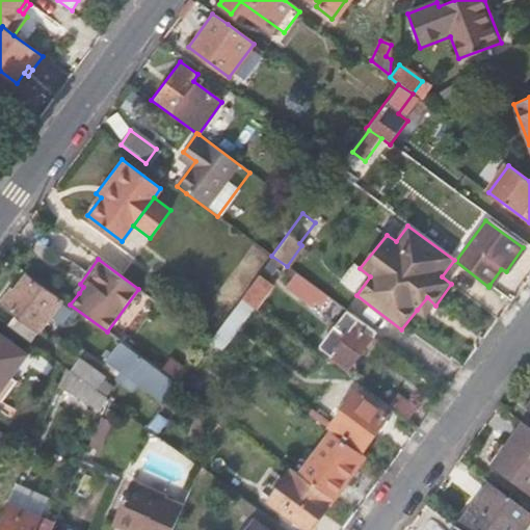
[(296,274),(286,288),(300,300),(301,300),(313,310),(317,305),(323,310),(329,298),(311,285),(296,274)]
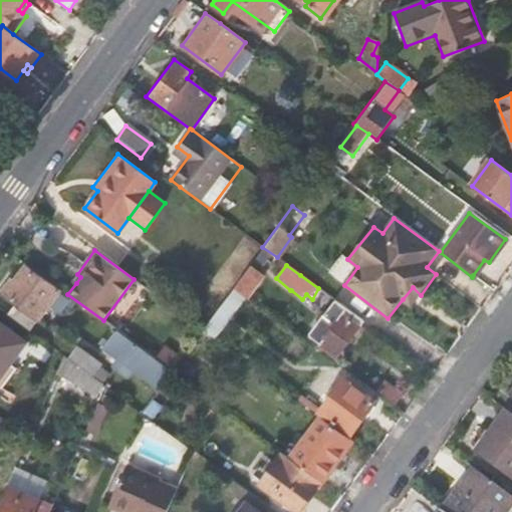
[(251,266),(234,289),(245,297),(248,299),(265,276),(251,266)]
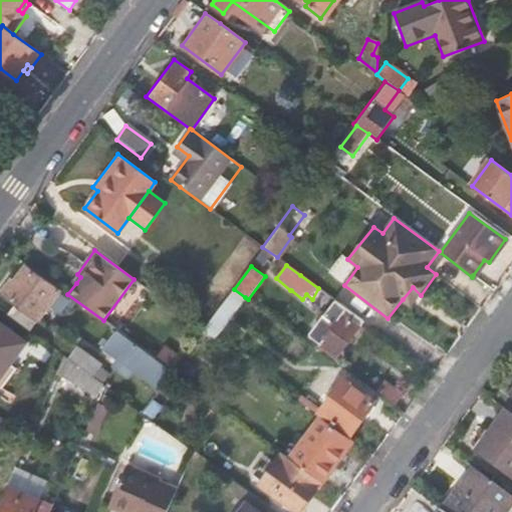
[(1,293),(7,298),(36,319),(57,289),(30,269),(18,286),(9,280),(1,293)]
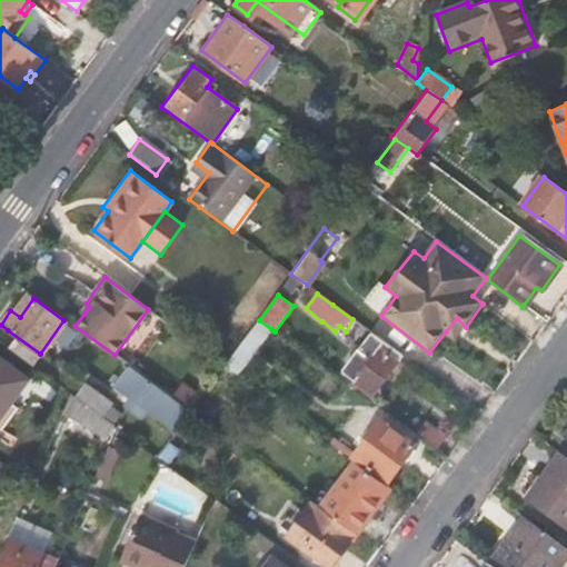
[(446,331),(456,340),(466,327),(457,318),(446,331)]
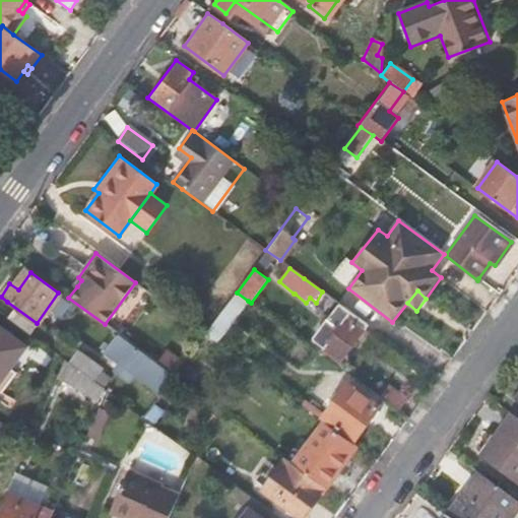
[(237,293),(206,335),(214,340),(217,342),(248,301),(237,293)]
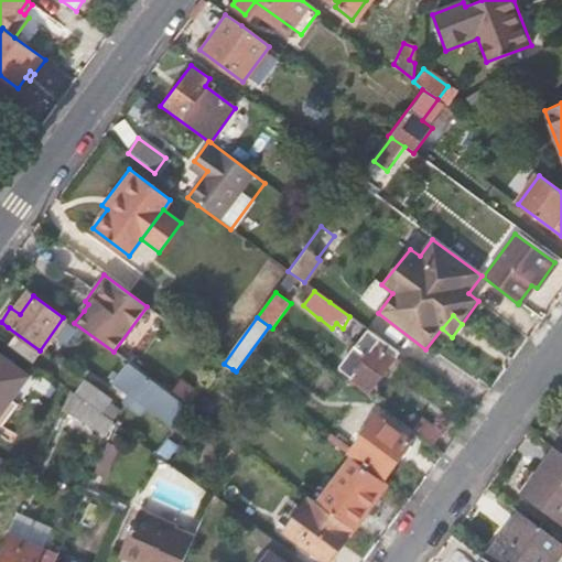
[(31,363),(40,350),(8,327),(0,339),(31,363)]
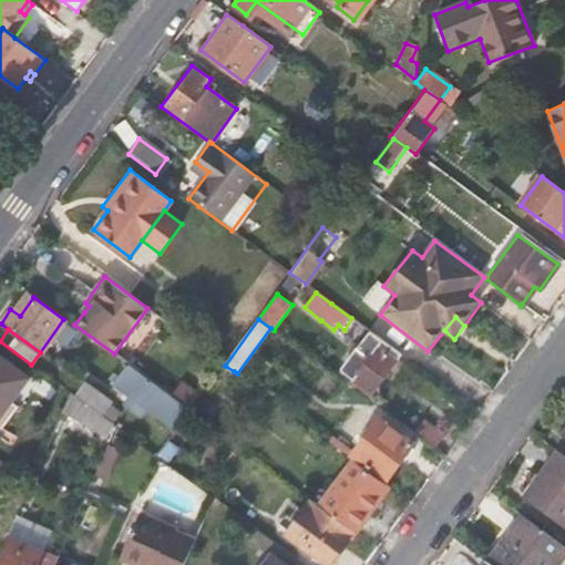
[(403,370),(410,361),(379,338),(368,330),(339,368),(373,393),(396,365),(403,370)]
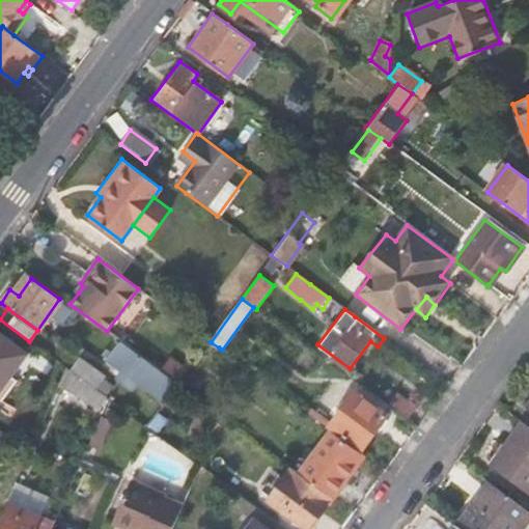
[(0,386),(25,354),(0,335),(0,386)]
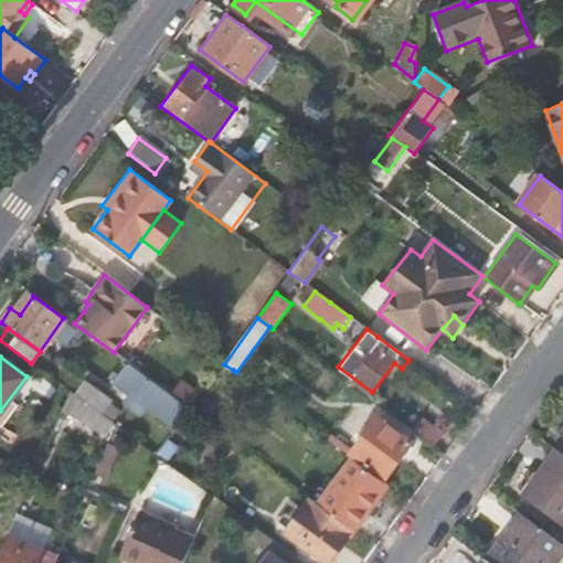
[(145,409),(172,428),(188,407),(186,405),(161,388),(141,373),(125,362),(109,383),(126,395),(145,409)]
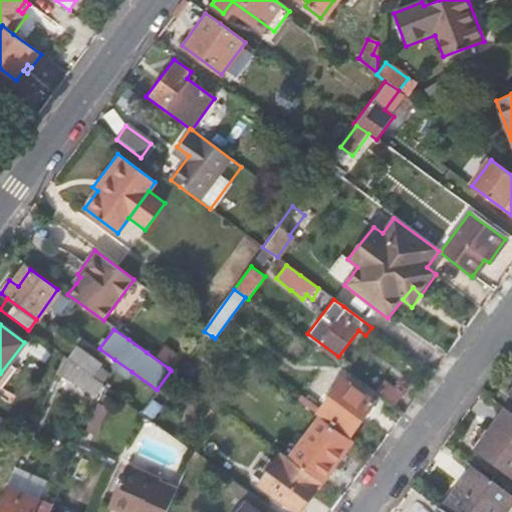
[(204,331),(193,345),(201,351),(212,336),(204,331)]
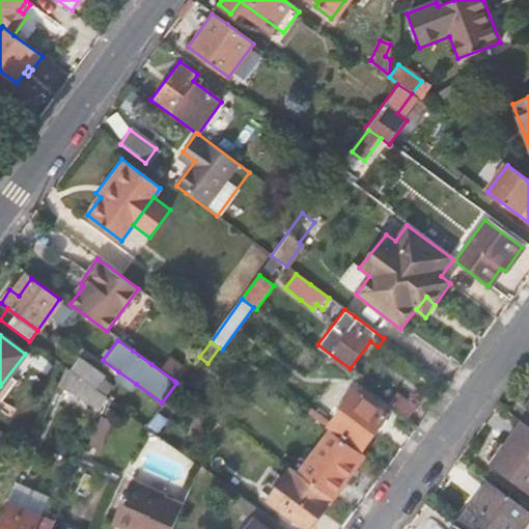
[(79,356),(68,370),(94,389),(102,378),(103,374),(79,356)]
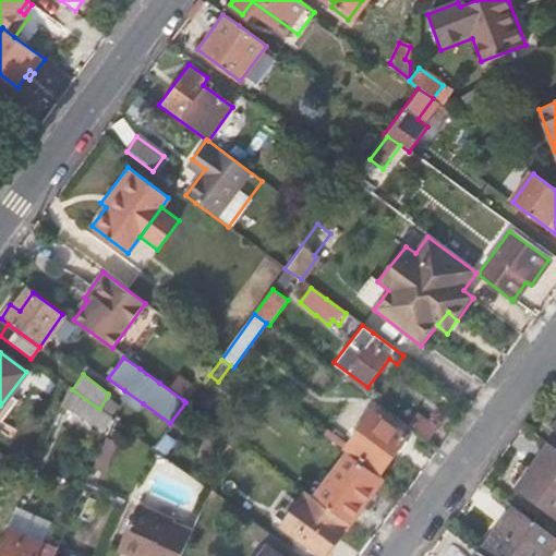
[(99,432),(107,414),(99,409),(72,389),(69,386),(60,405),(99,432)]
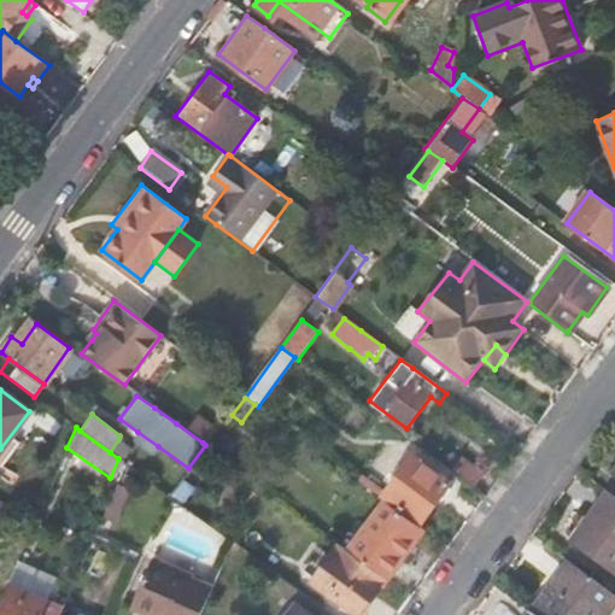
[(158,446),(138,432),(132,440),(151,455),(158,446)]
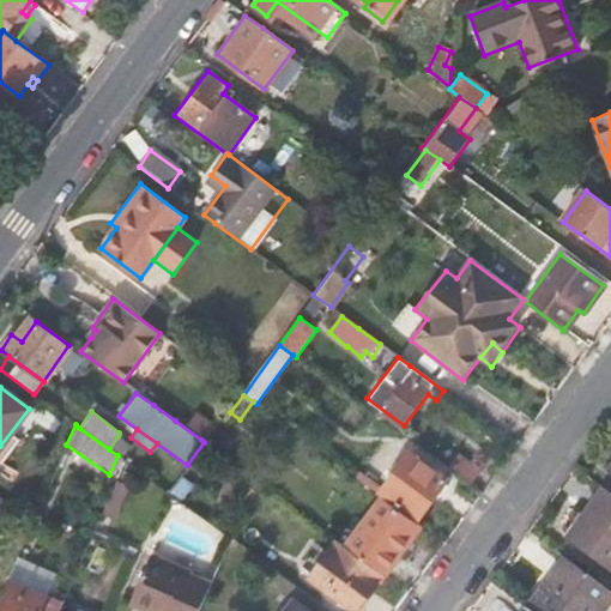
[(118,436),(109,449),(118,455),(121,458),(129,446),(118,436)]
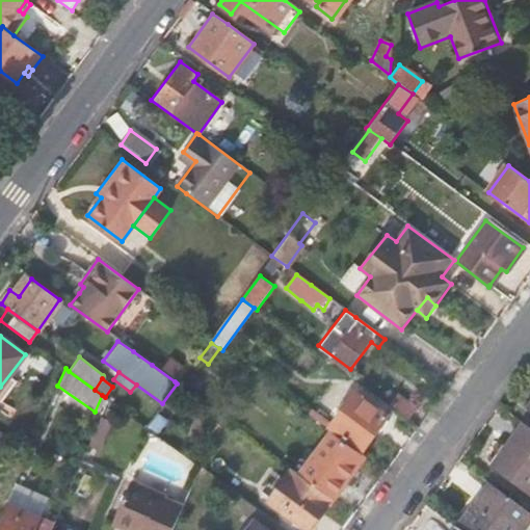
[(328,425),(363,451),(391,414),(355,389),(328,425)]
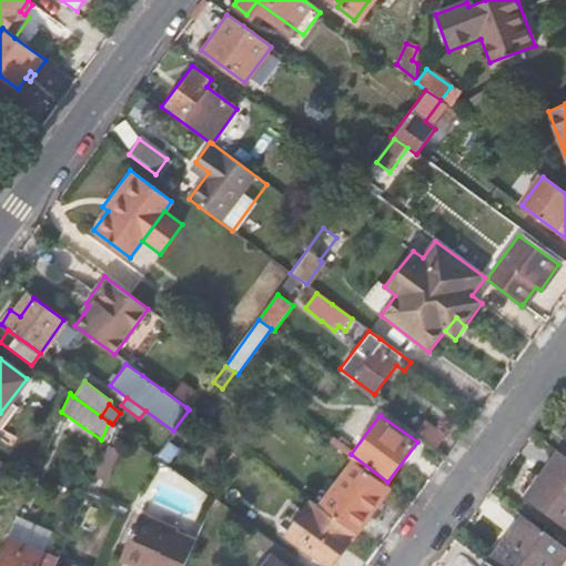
[(425,421),(415,434),(436,450),(446,436),(425,421)]
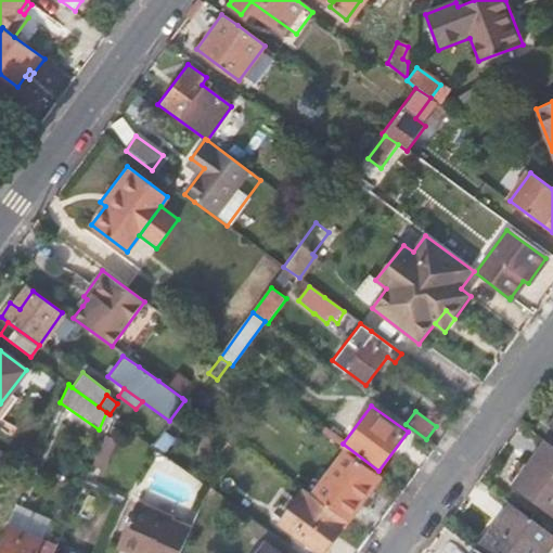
[(112,438),(102,433),(89,463),(99,467),(112,438)]
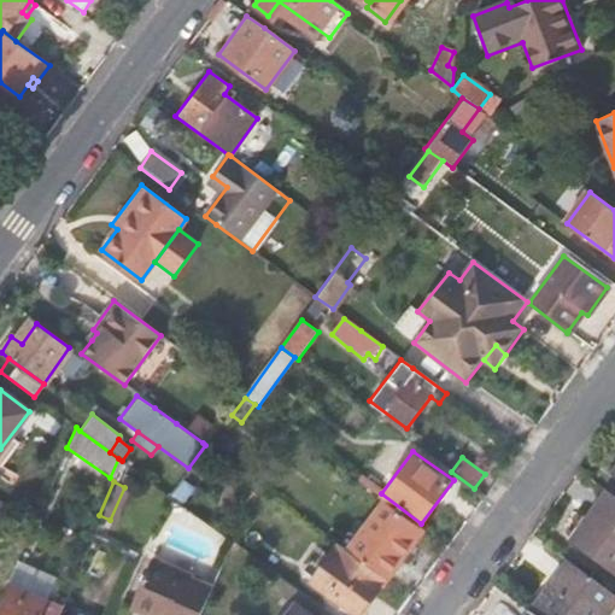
[(614,578),(614,577),(614,499),(609,495),(584,528),(581,526),(568,543),(614,578)]
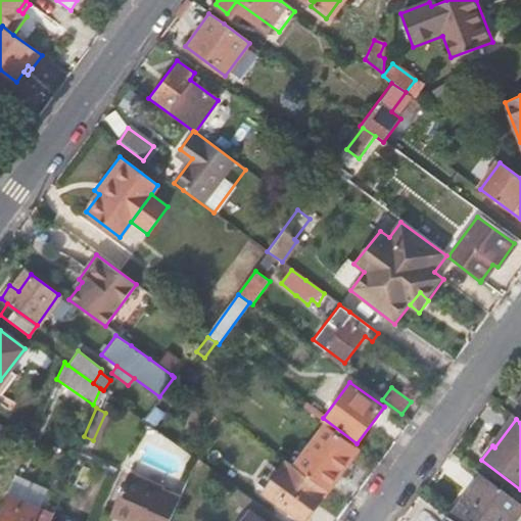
[(324,423),(293,465),(326,488),(357,447),(324,423)]
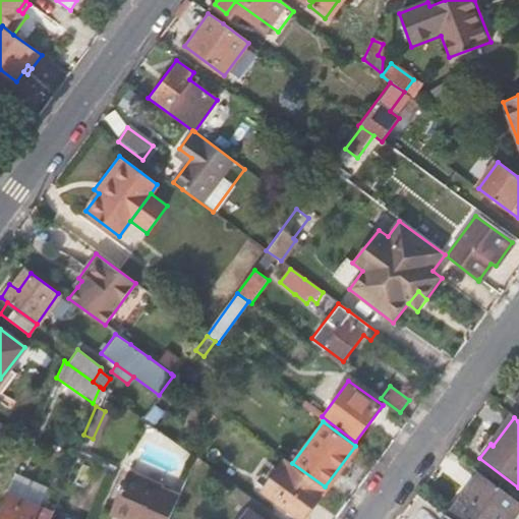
[(301,518),(325,486),(292,463),(284,457),(261,488),(301,518)]
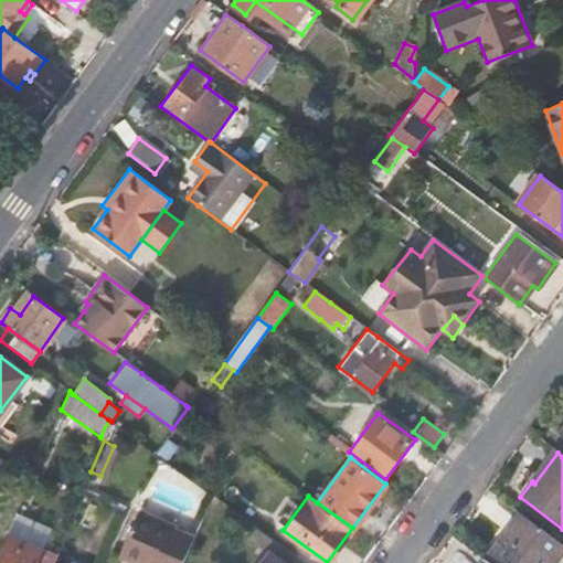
[(139,509),(117,558),(129,562),(181,562),(194,535),(139,509)]
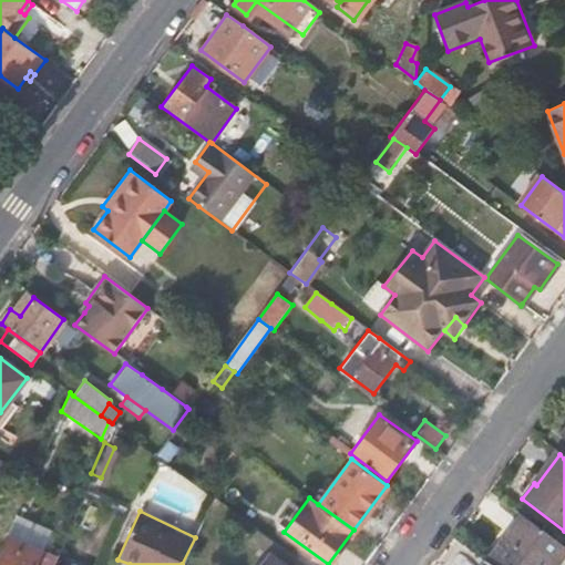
[(50,531),(16,516),(0,551),(0,564),(51,564),(54,560),(40,553),(50,531)]
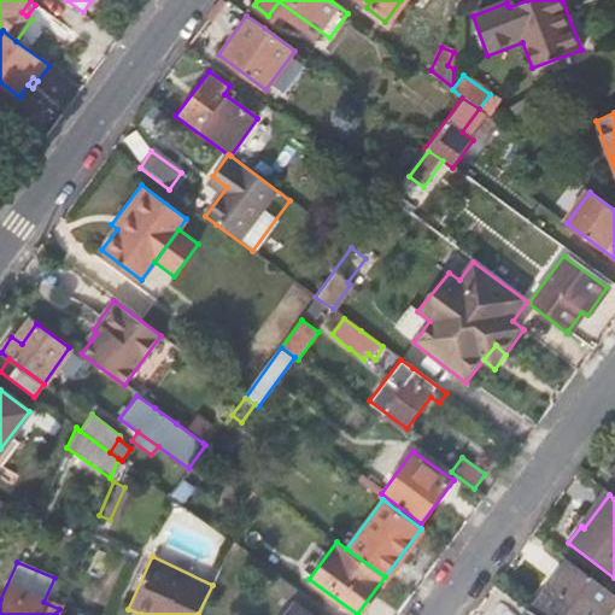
[(607,614),(614,604),(614,597),(568,562),(531,614),(607,614)]
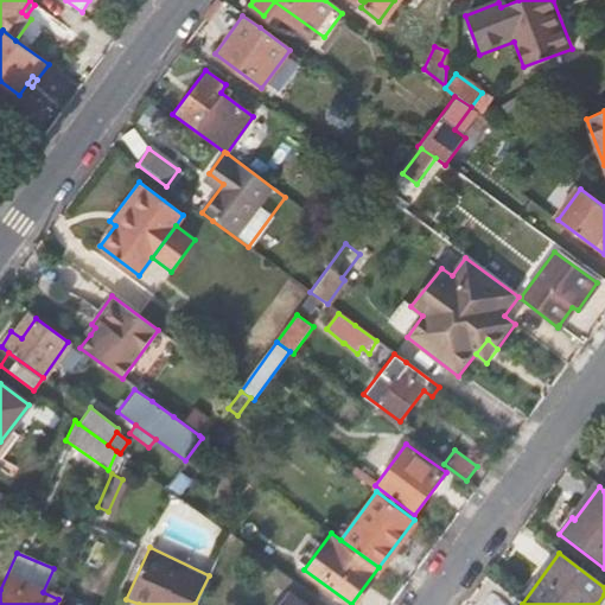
[(325,604),(310,593),(269,564),(259,579),(284,597),(278,604),(325,604)]
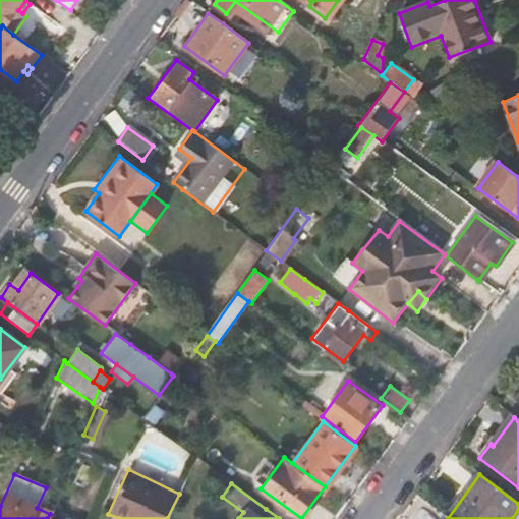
All buildings are outlined.
